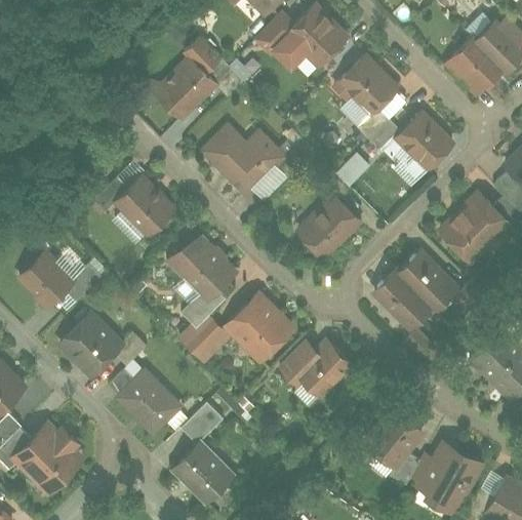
[(189,22),(208,4),(203,0),(198,0),(183,14),(189,22)]
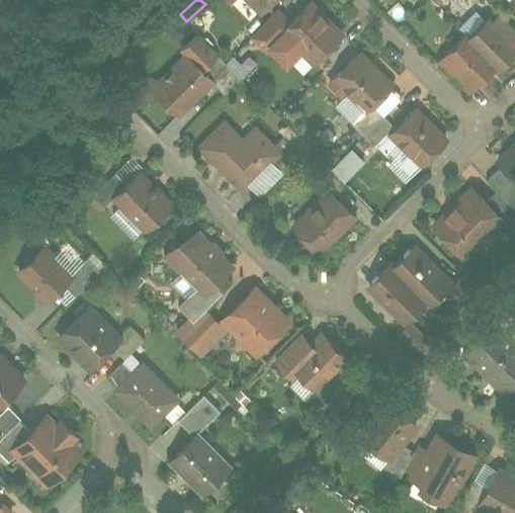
[(272,0),(245,0),(260,13),(272,0)]
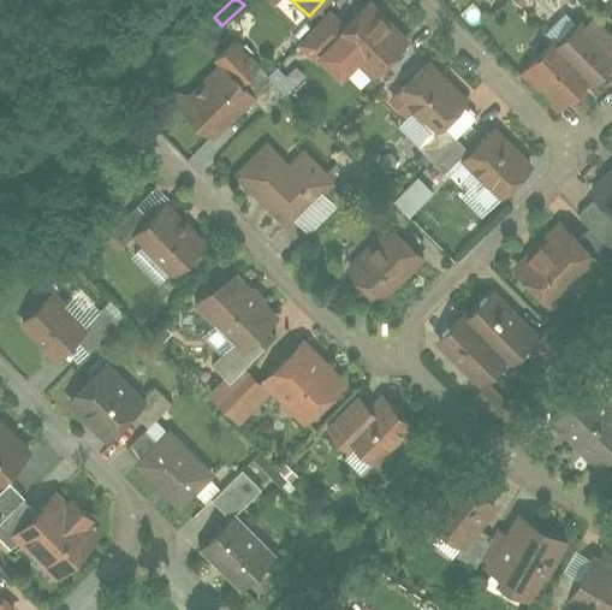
[(410,43),(369,0),(344,24),(334,12),(297,47),(318,70),(322,65),(333,78),(354,59),(373,80),(410,43)]
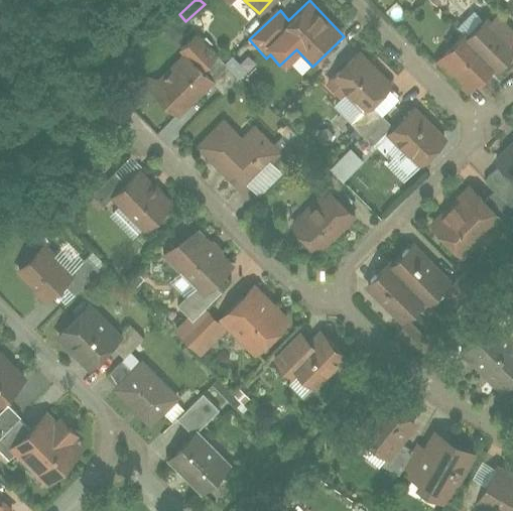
[(463,34),(436,62),(471,94),(496,68),(501,73),(512,59),(512,37),(490,16),(468,39),(463,34)]
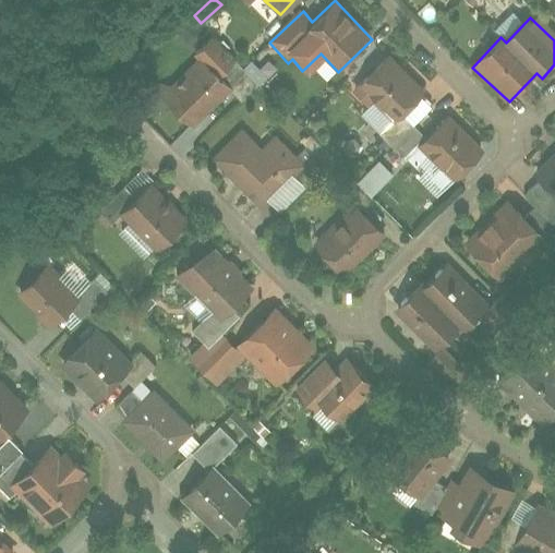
[(197,60),(161,96),(194,129),(232,91),(221,80),(238,63),(213,39),(195,57),(197,60)]
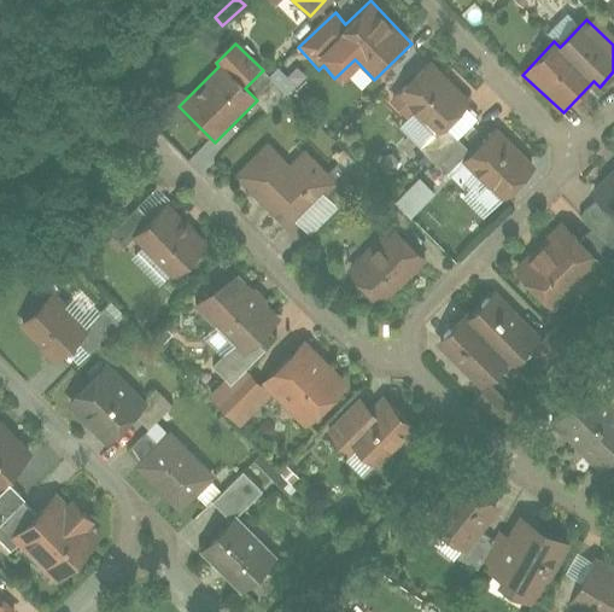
[(469,102),(428,63),(389,106),(408,124),(414,118),(434,138),(469,102)]
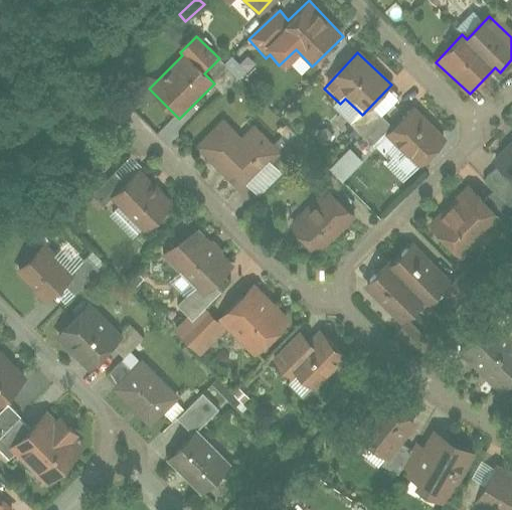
[(420,169),(448,140),(412,107),(385,135),(420,169)]
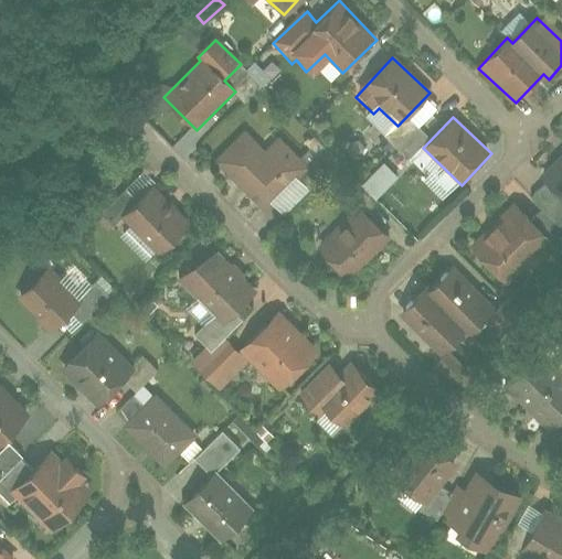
[(246,131),(214,163),(265,215),(310,170),(278,139),(266,151),(246,131)]
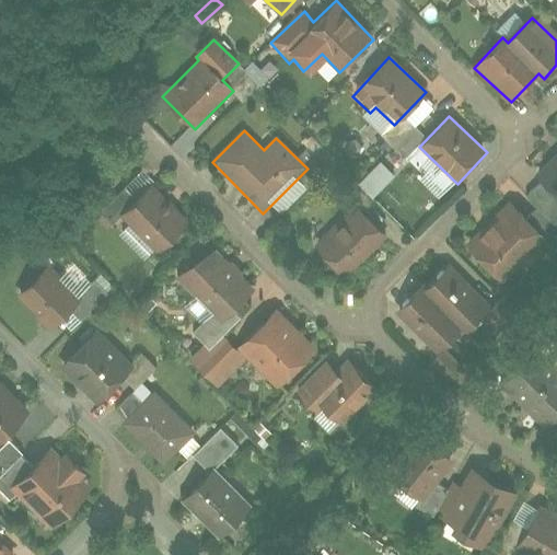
[(391,149),(399,160),(417,146),(408,135),(391,149)]
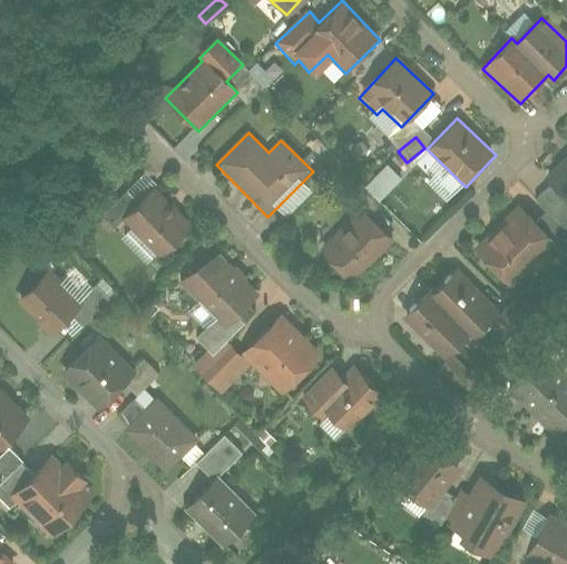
[(566,157),(546,179),(566,198),(566,157)]
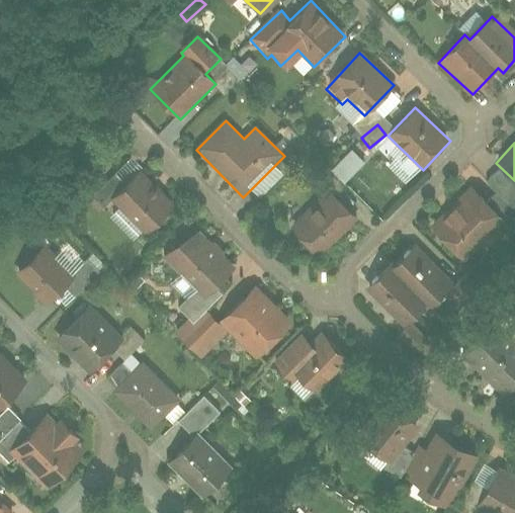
[(342,183),(361,164),(349,153),(330,171),(342,183)]
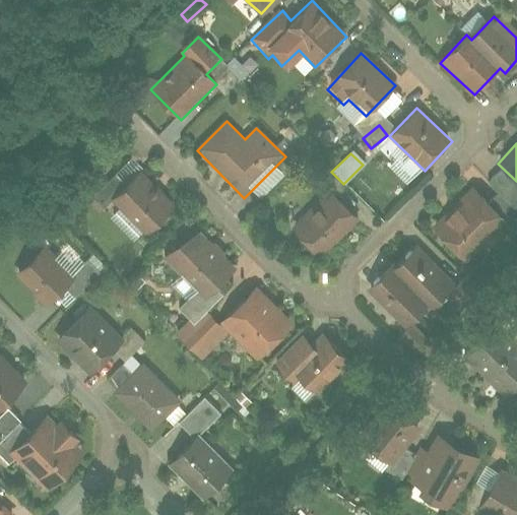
[(147,235),(176,205),(143,174),(114,203),(147,235)]
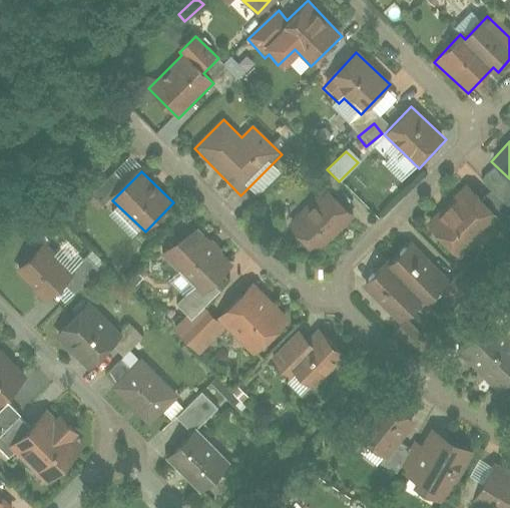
[(467,185),(428,225),(464,261),(503,220),(467,185)]
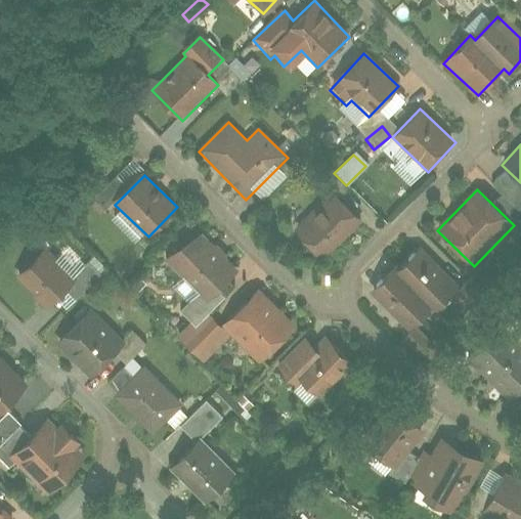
[(361,222),(333,193),(293,234),(321,263),(361,222)]
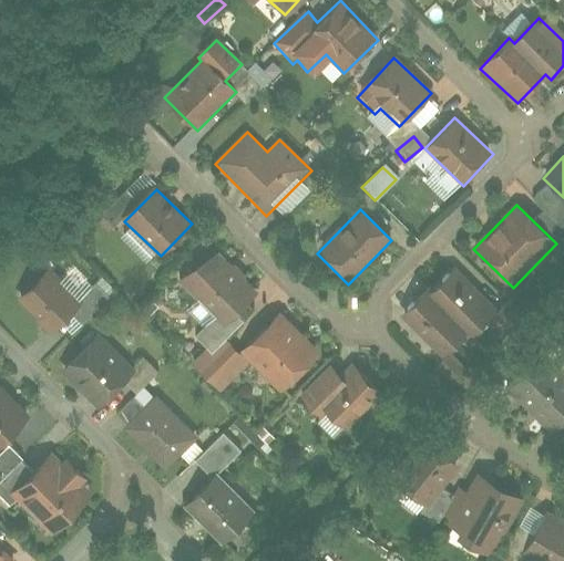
[(221,328),(258,292),(218,251),(182,286),(221,328)]
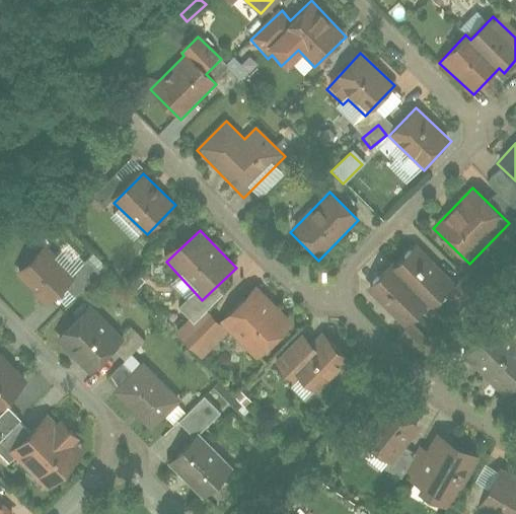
[(41,242),(11,271),(46,306),(75,278),(41,242)]
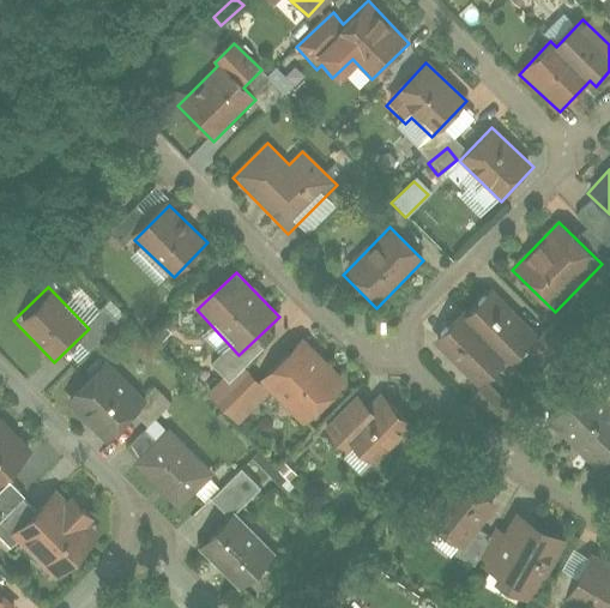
[(461,314),(433,343),(477,389),(507,360),(512,365),(539,338),(494,293),(466,320),(461,314)]
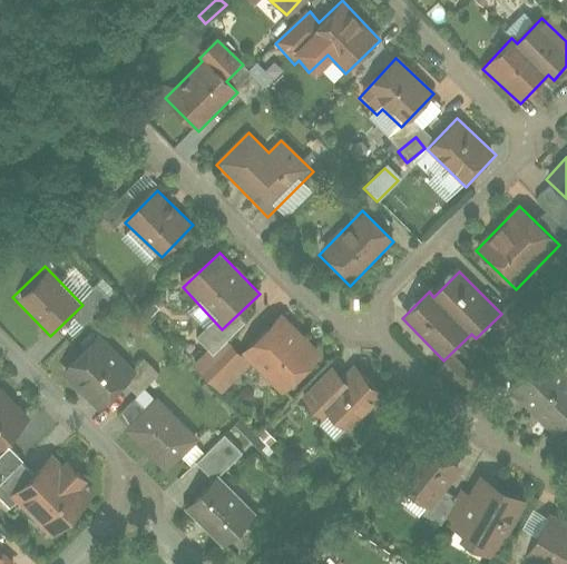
[(281,393),(320,356),(281,316),(242,353),(281,393)]
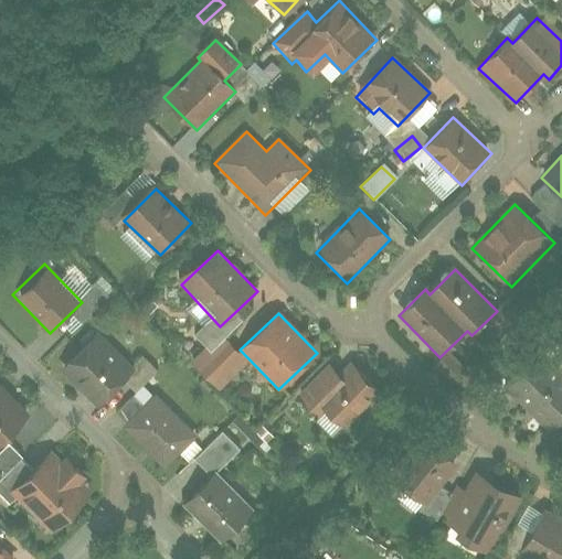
[(95,332),(59,367),(95,405),(131,368),(95,332)]
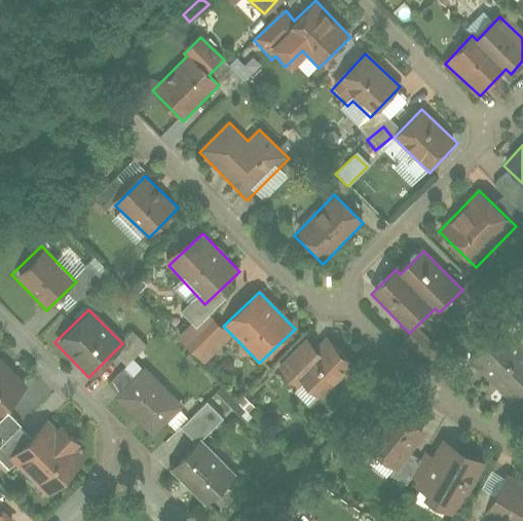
[(505,329),(470,364),(490,384),(522,352),(522,346),(505,329)]
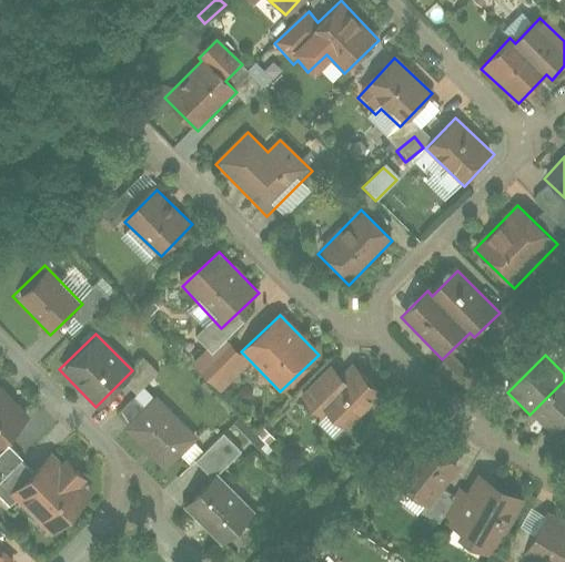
[(345,435),(385,398),(356,366),(343,378),(334,368),(302,397),(315,412),(320,408),(345,435)]
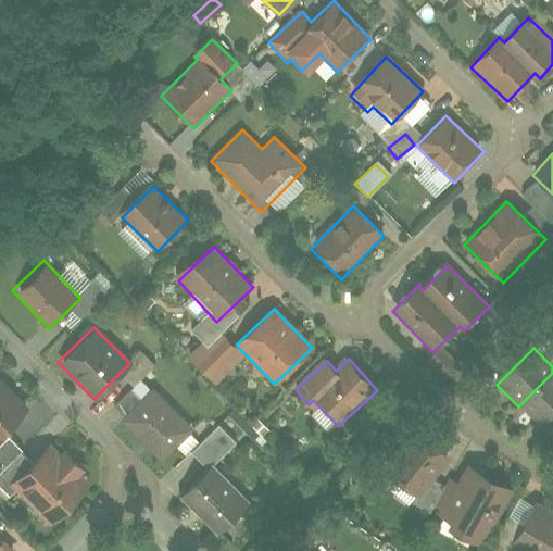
[(552,373),(518,407),(541,428),(552,416),(552,373)]
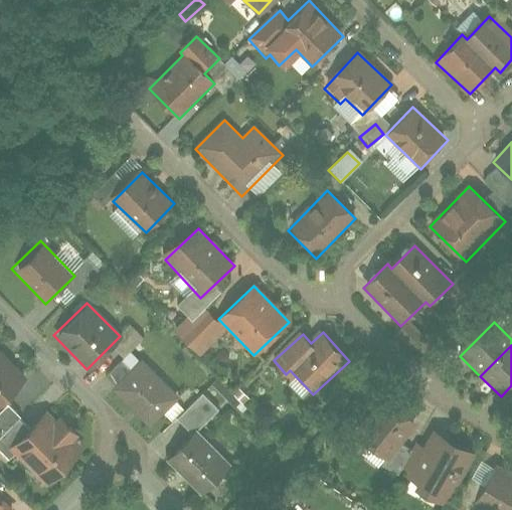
[(0,351),(0,407),(28,380),(0,351)]
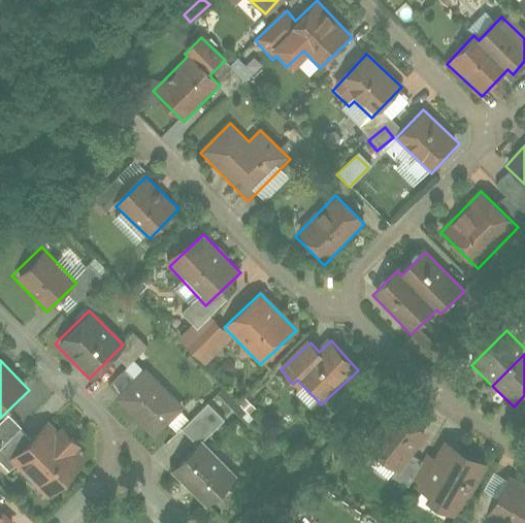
[(148,371),(117,401),(154,439),(185,410),(148,371)]
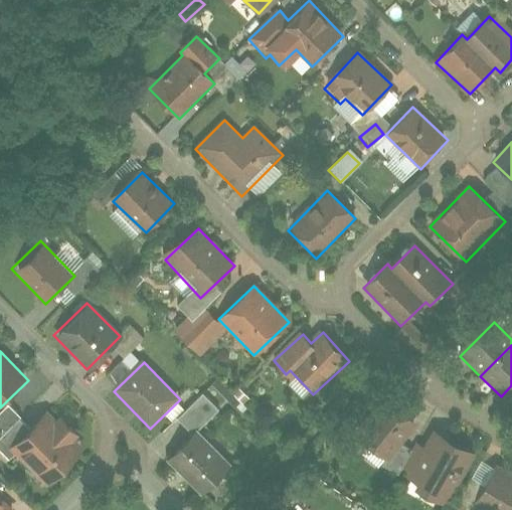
[(387,462),(417,426),(385,398),(354,435),(387,462)]
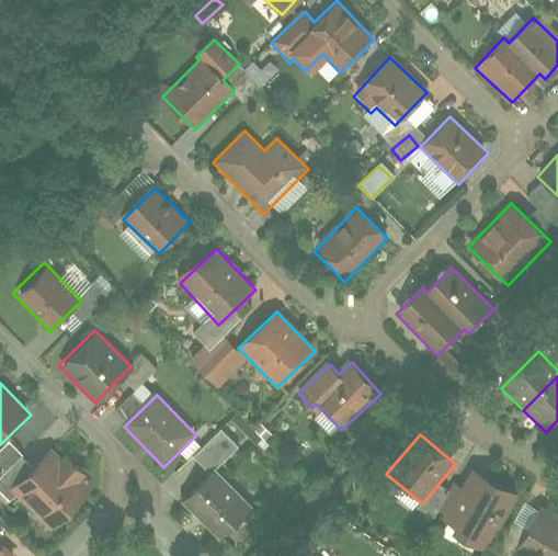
[(56,449),(14,489),(54,530),(95,489),(86,479),(90,474),(70,453),(65,458),(56,449)]
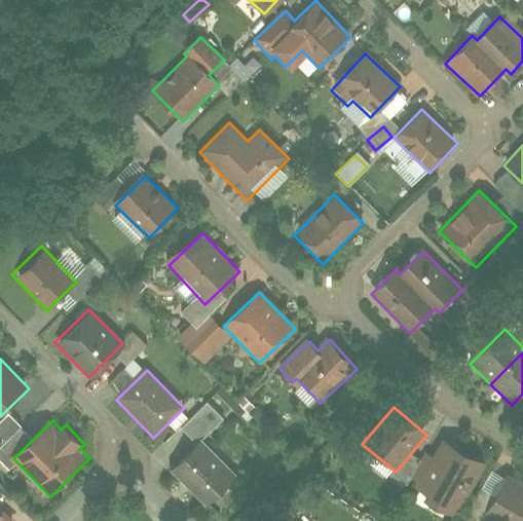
[(206,438),(171,472),(207,508),(240,474),(206,438)]
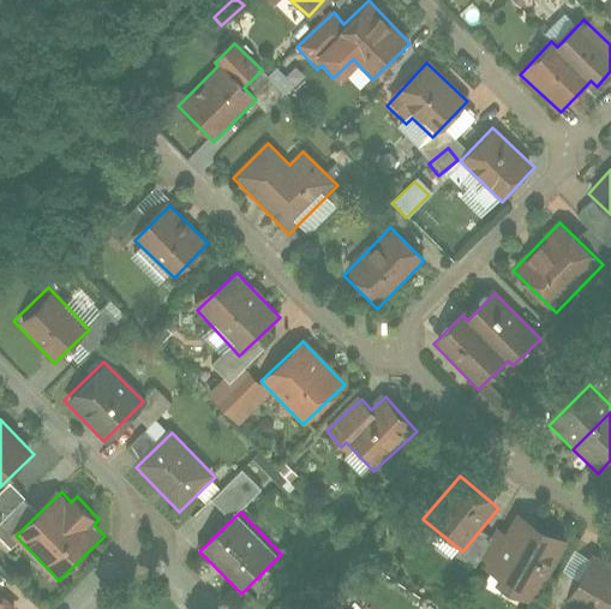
[(533,603),(567,545),(517,517),(483,574),(533,603)]
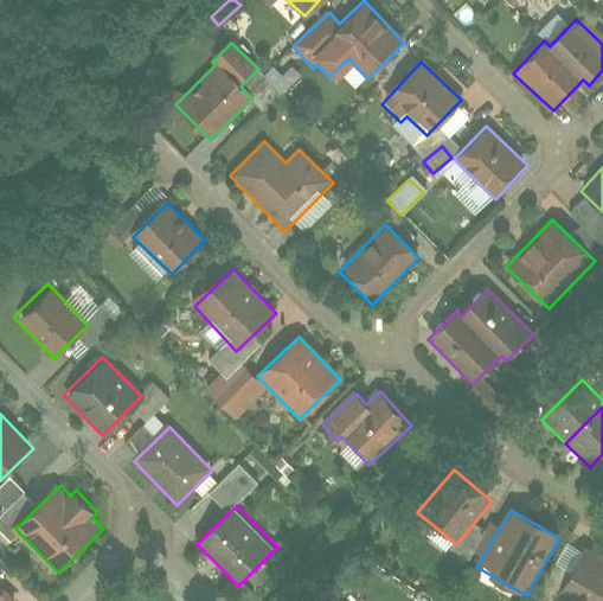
[(602,600),(602,562),(583,551),(560,594),(572,600),(602,600)]
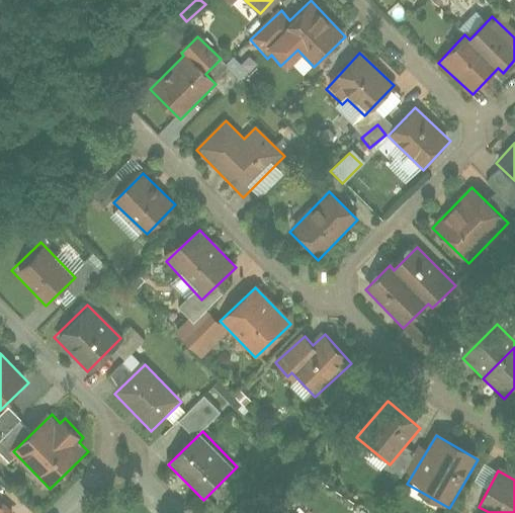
[(294,512),(281,499),(266,512),(294,512)]
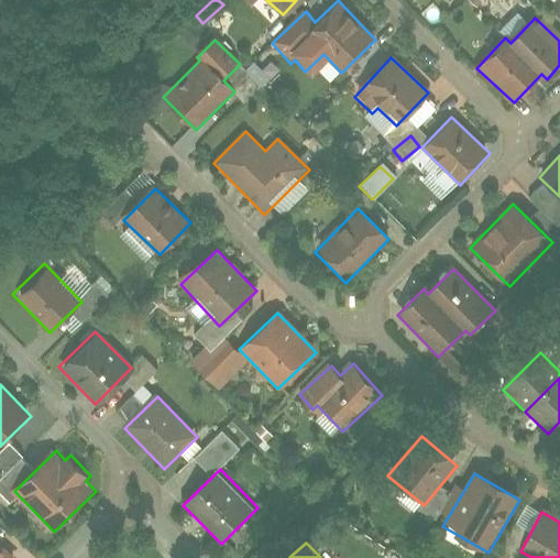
[(12,557),(0,546),(0,557),(12,557)]
